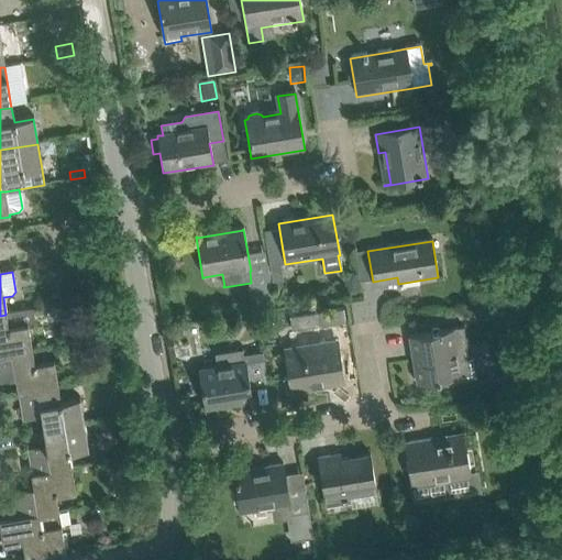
[(275,310),(271,286),(270,285),(249,288),(253,314),(275,310)]
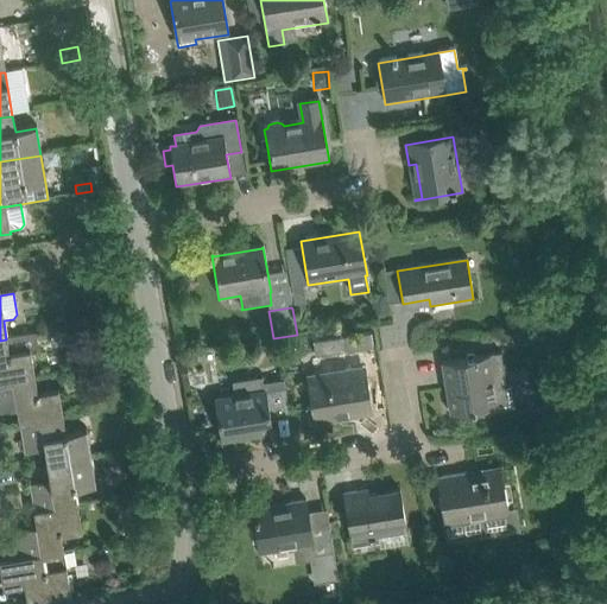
[(536,307),(531,323),(544,326),(549,311),(536,307)]
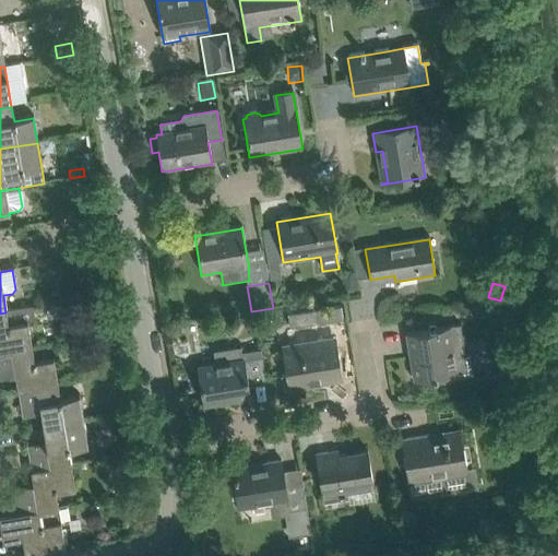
[(514,304),(501,306),(503,319),(517,317),(514,304)]
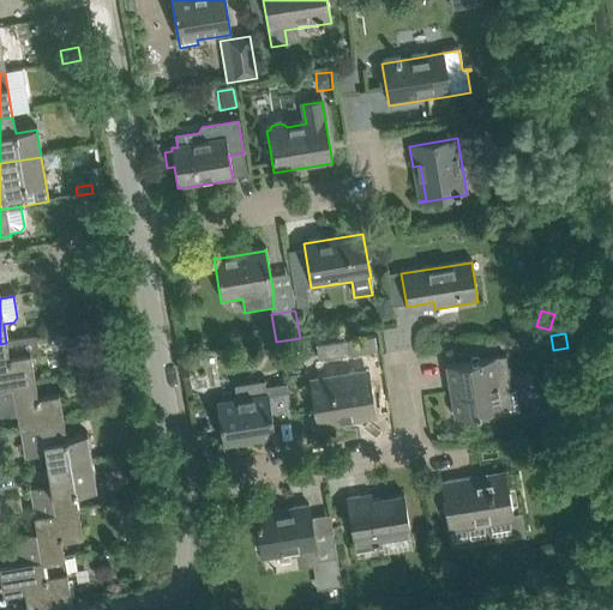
[(6,343),(0,344),(0,388),(35,382),(30,355),(38,354),(36,338),(6,343)]
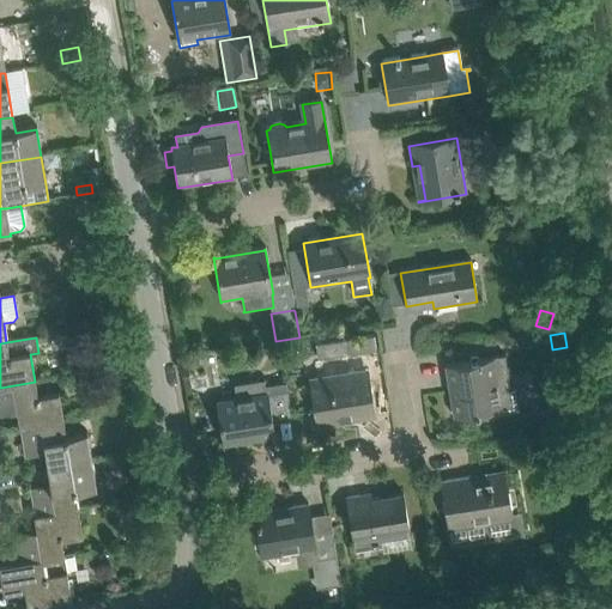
[(198,355),(185,357),(186,371),(194,370),(198,364),(198,355)]
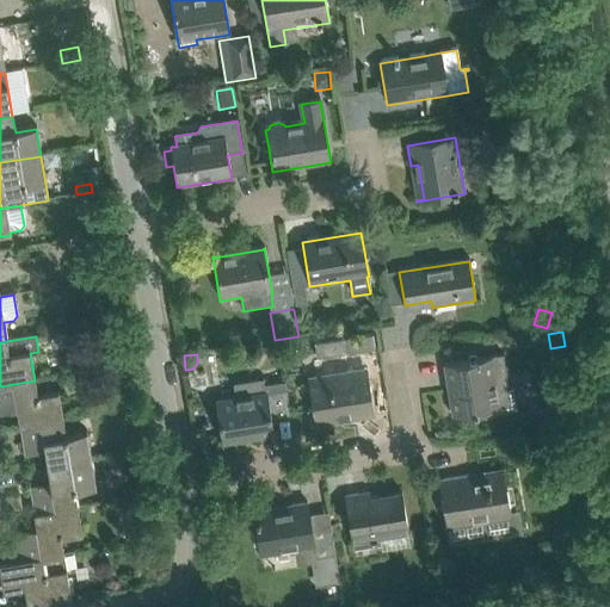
[(513,390),(509,391),(503,357),(444,366),(453,419),(499,410),(500,414),(516,412),(513,390)]
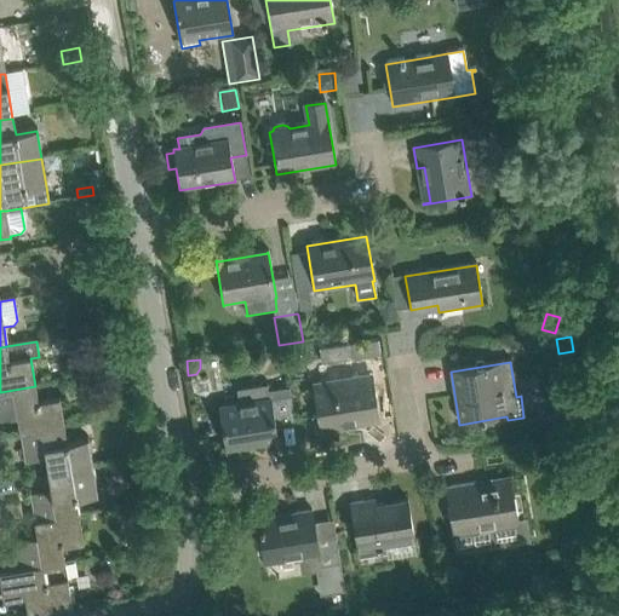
[(127,372),(122,372),(124,381),(139,379),(138,369),(127,372)]
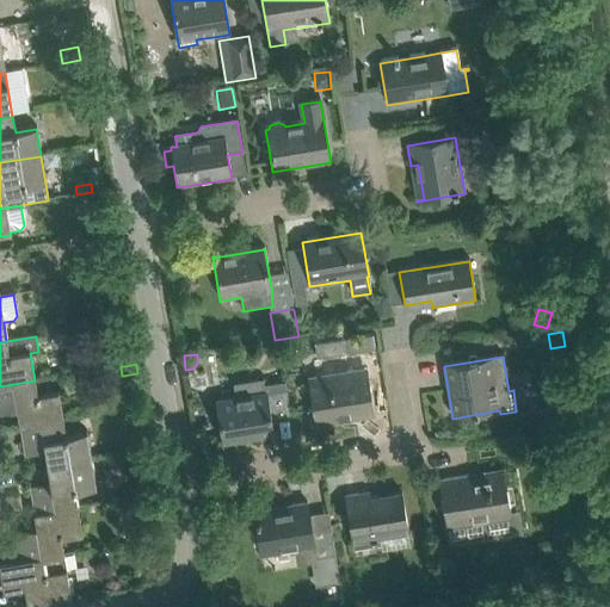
[(375,419),(367,370),(307,381),(315,428),(316,428),(316,427),(374,417),(374,419),(375,419)]
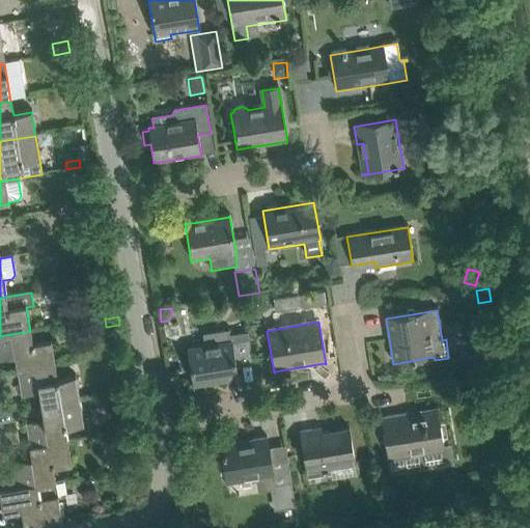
[(32,345),(30,331),(0,336),(0,361),(15,359),(17,372),(55,366),(51,342),(32,345)]
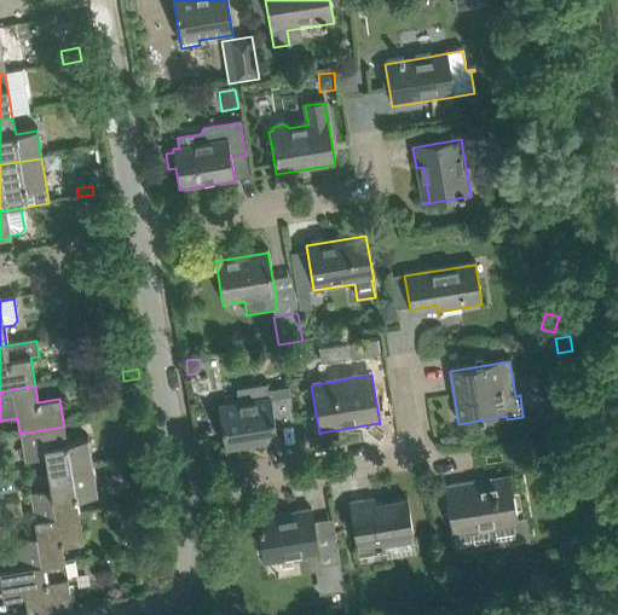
[(269,401),(266,387),(236,392),(238,406),(218,410),(225,450),(277,441),(271,401),(269,401)]
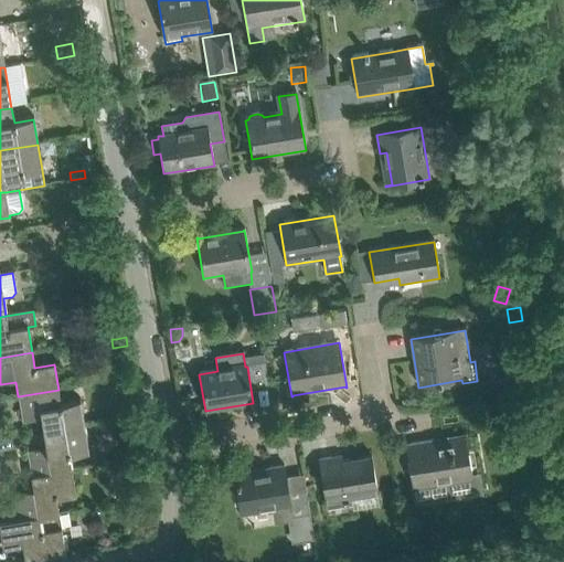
[(514,389),(502,391),(503,400),(509,400),(510,407),(527,405),(525,398),(515,399),(514,389)]
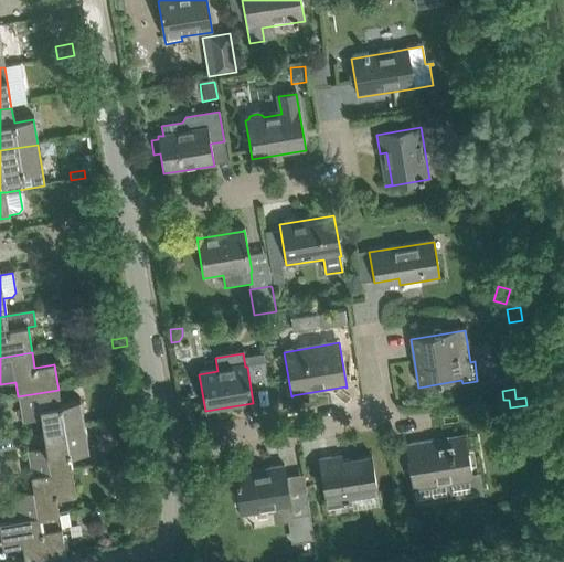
[(61,404),(59,390),(18,396),(22,422),(42,419),(44,434),(84,427),(81,401),(61,404)]
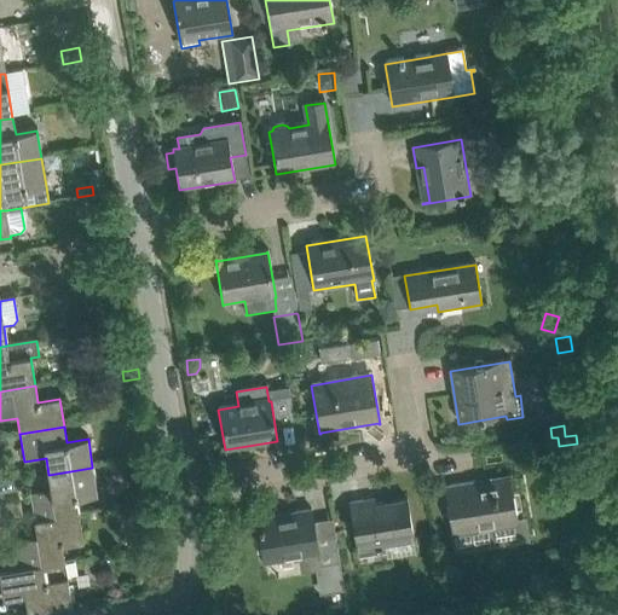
[(34,522),(79,515),(76,499),(97,495),(92,468),(48,475),(51,491),(29,494),(34,522)]
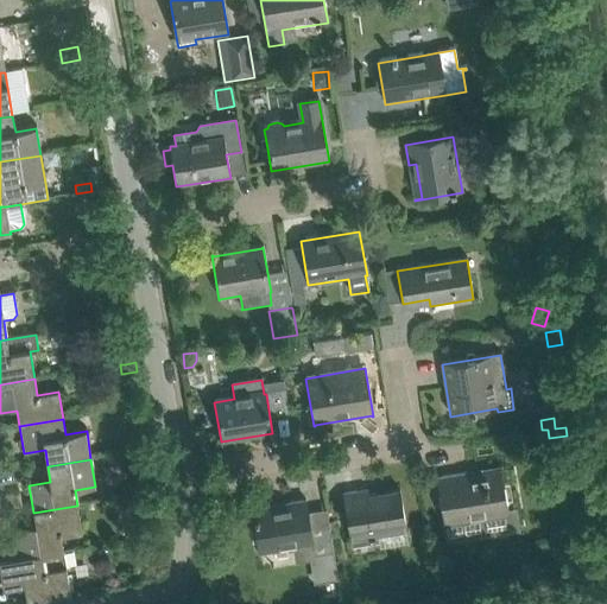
[(467,475),(436,479),(444,526),(468,521),(480,520),(484,539),(519,533),(516,510),(509,512),(505,493),(501,469),(499,470),(500,475),(468,479),(467,475)]
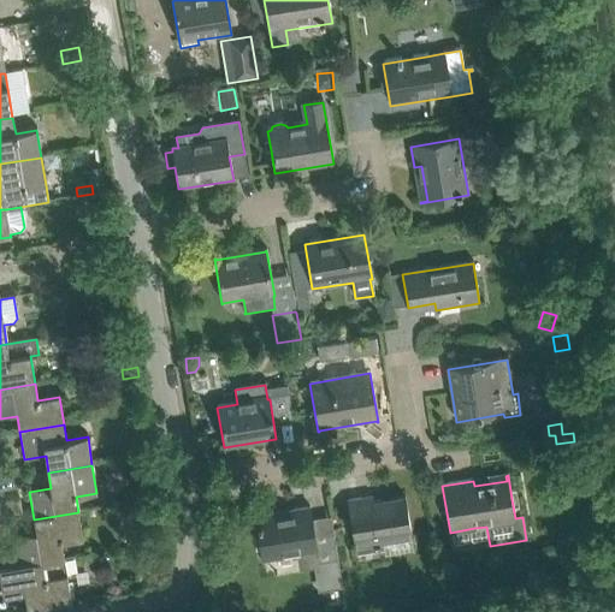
[(373,504),(372,498),(347,503),(356,556),(383,551),(383,544),(412,539),(406,499),(373,504)]
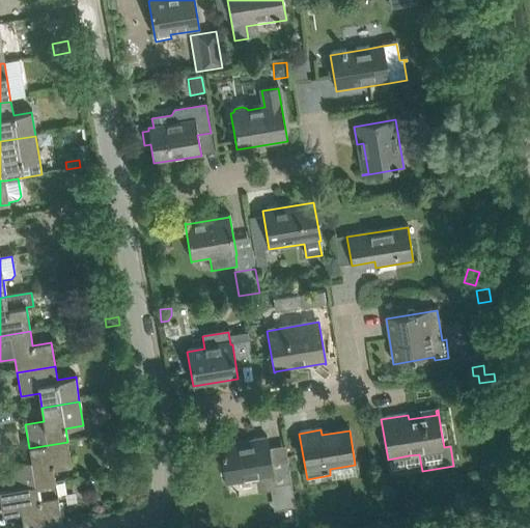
[(267,439),(220,447),(226,484),(257,480),(259,479),(261,489),(274,487),(269,450),(267,439)]
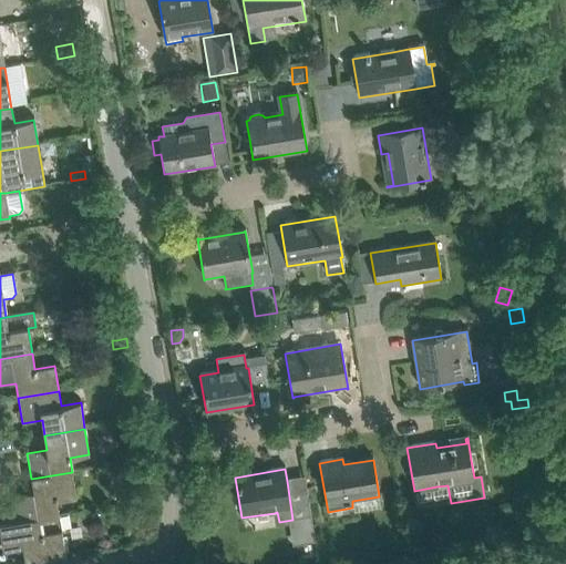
[(19,523),(59,516),(57,501),(76,498),(72,472),(31,479),(33,493),(14,496),(18,522),(19,523)]
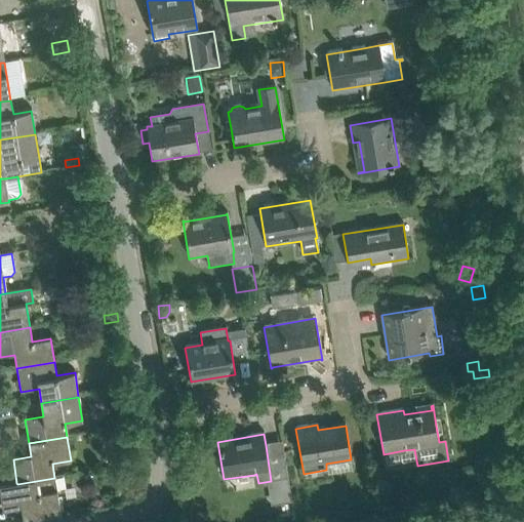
[(61,516),(54,478),(17,484),(16,483),(0,485),(0,493),(3,511),(21,508),(24,521),(30,521),(61,516)]
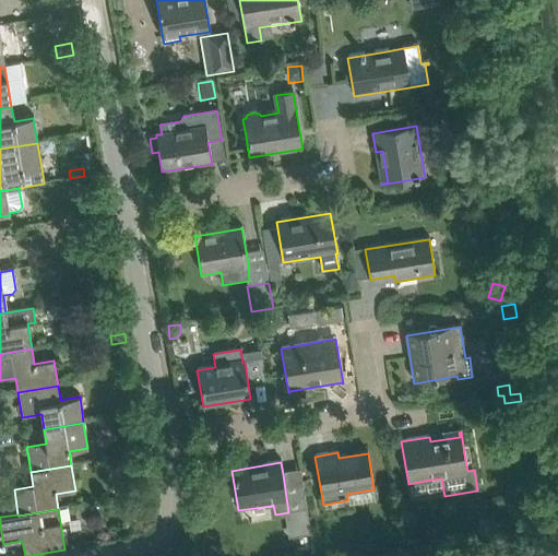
[(496,532),(494,536),(495,541),(498,542),(502,542),(505,539),(503,534),(500,532),(496,532)]
